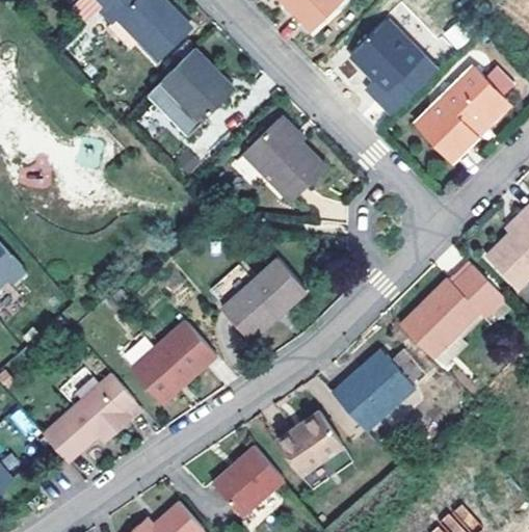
[(163,0),(104,0),(97,7),(110,21),(116,15),(157,57),(189,25),(163,0)]
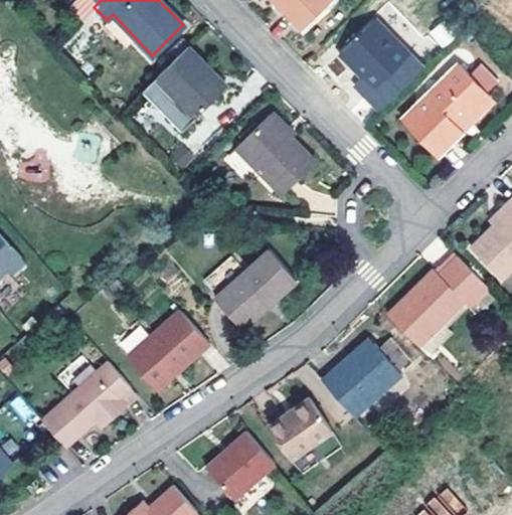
[(275,0),(303,27),(330,0),(275,0)]
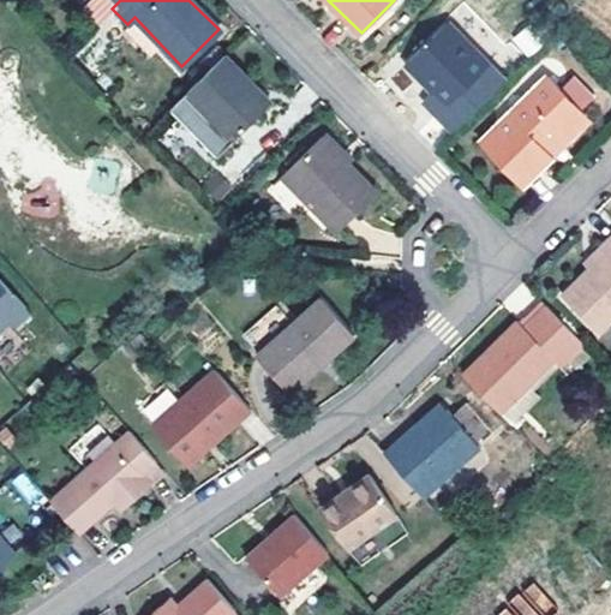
[(403,63),(419,78),(425,73),(438,87),(432,91),(421,102),(436,117),(487,66),(444,24),(403,63)]
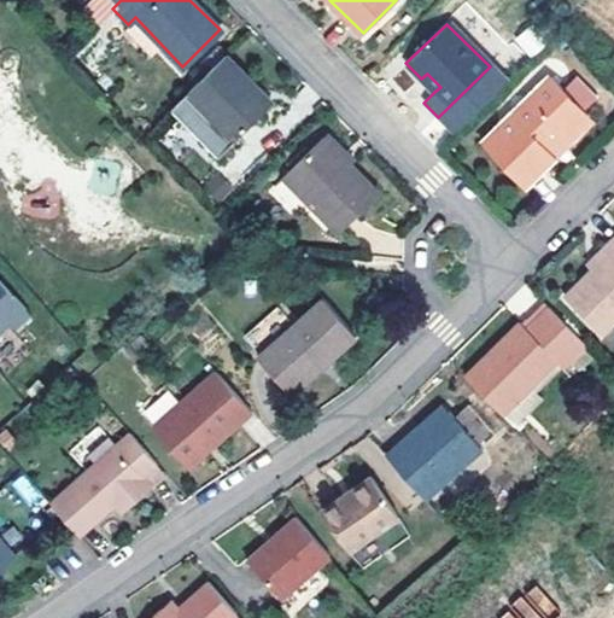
[(512,36),(525,58),(542,47),(528,27),(512,36)]
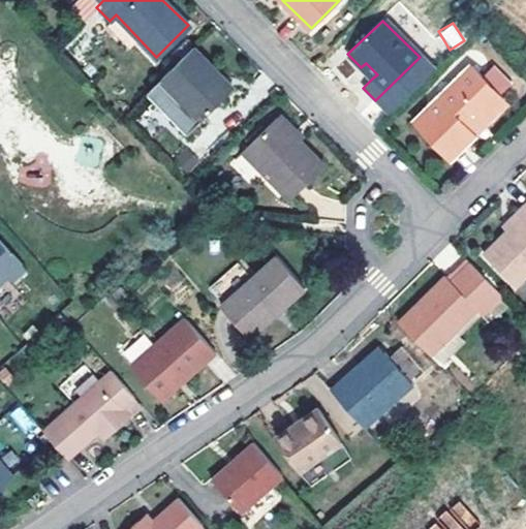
[(209,73),(214,68),(193,48),(160,80),(147,93),(187,133),(200,120),(227,93),(209,73)]
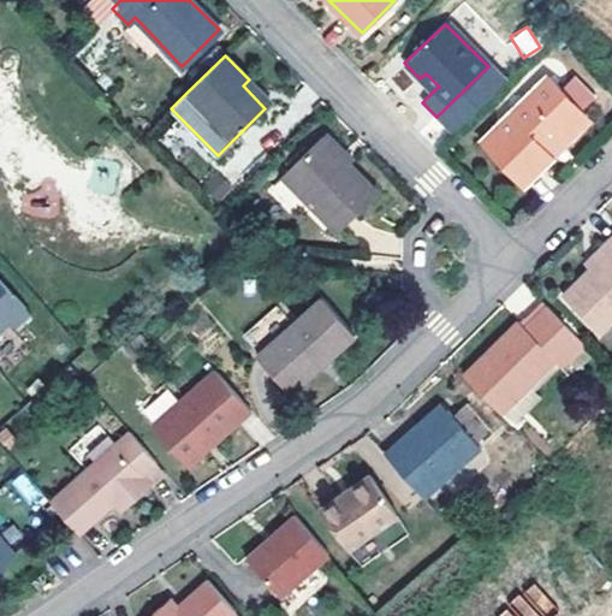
[(499,99),(514,114),(528,100),(550,80),(534,64),(499,99)]
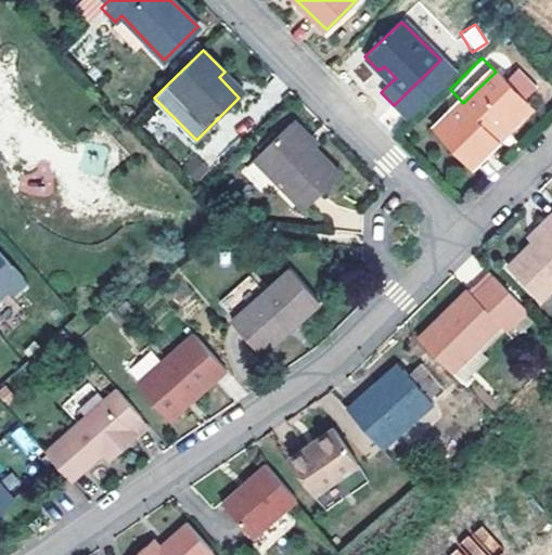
[(384,66),(379,71),(390,82),(396,78),(384,66)]
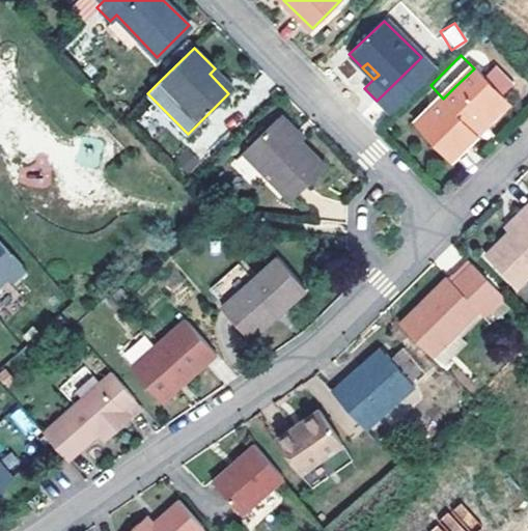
[(234,88),(215,68),(210,74),(228,93),(234,88)]
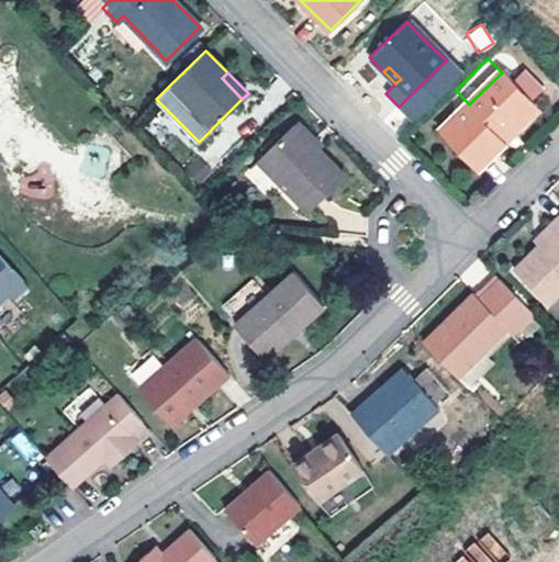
[(511,125),(533,103),(502,72),(482,91),(488,98),(473,110),(469,104),(440,132),(477,170),(517,131),(511,125)]
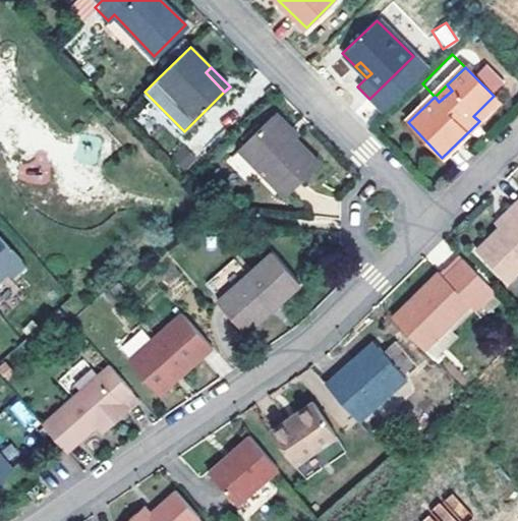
[(452,91),(447,84),(435,97),(439,102),(452,91)]
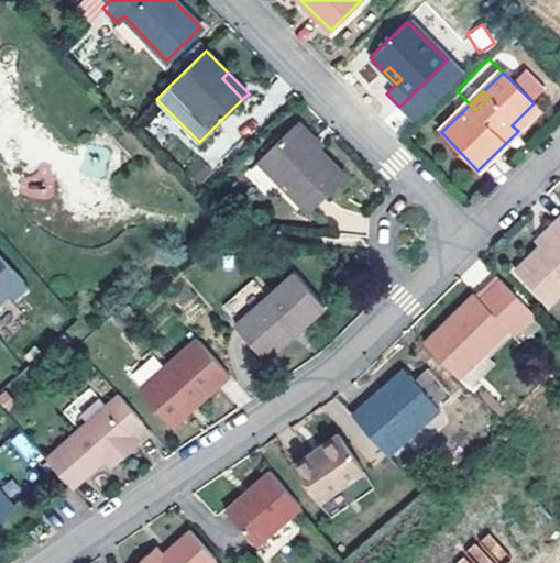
[(540,109),(534,103),(512,125),(518,131),(540,109)]
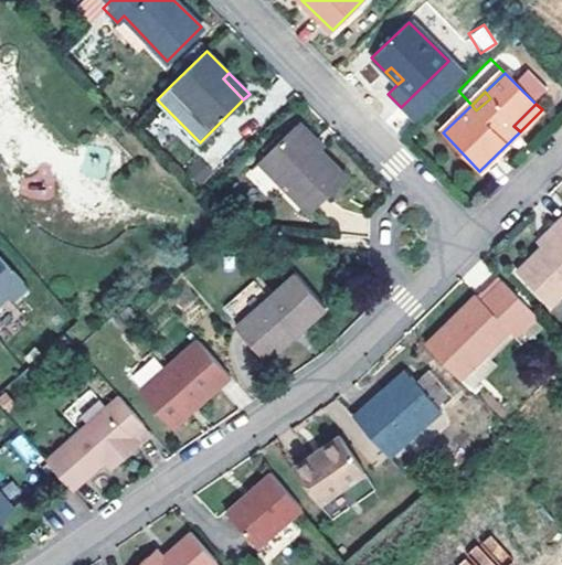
[(304,120),(297,127),(320,150),(326,145),(304,120)]
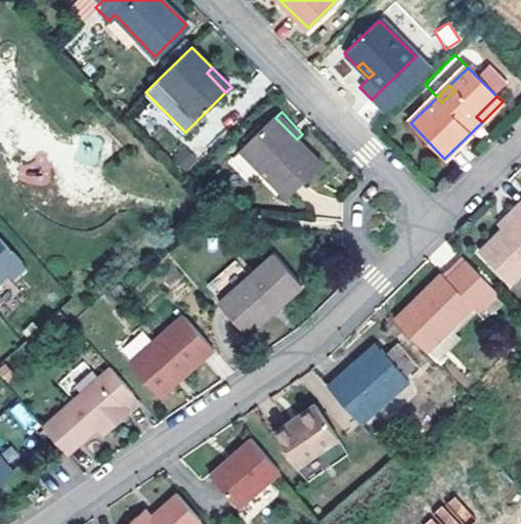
[(323,166),(297,139),(275,118),(242,150),(289,199),(323,166)]
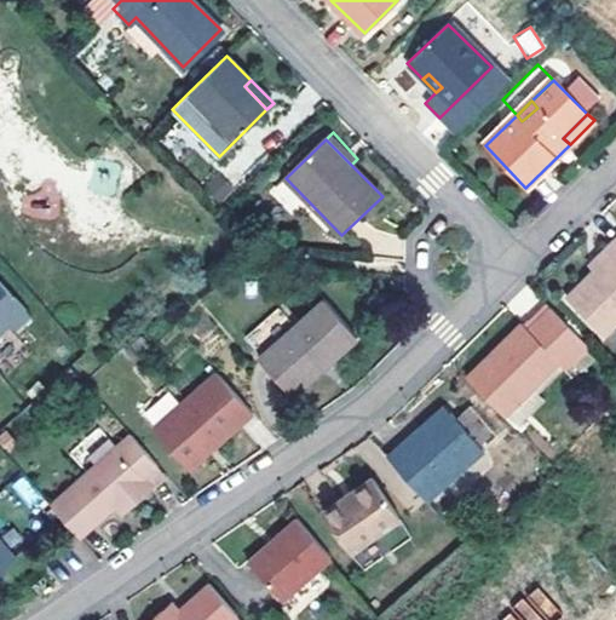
[(615,248),(593,271),(566,298),(602,334),(615,320),(615,235),(609,242),(615,248)]
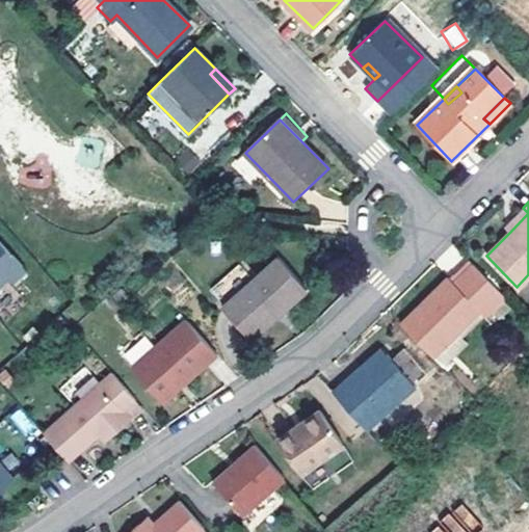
[(528,213),(523,208),(504,227),(509,233),(528,213)]
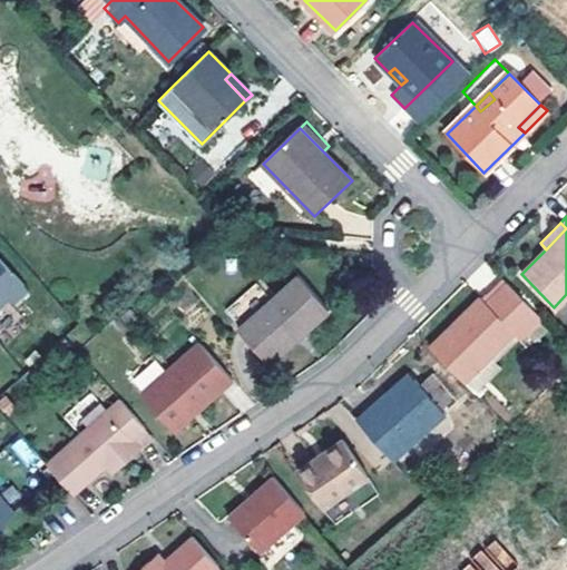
[(27,288),(0,258),(0,303),(9,295),(15,301),(27,288)]
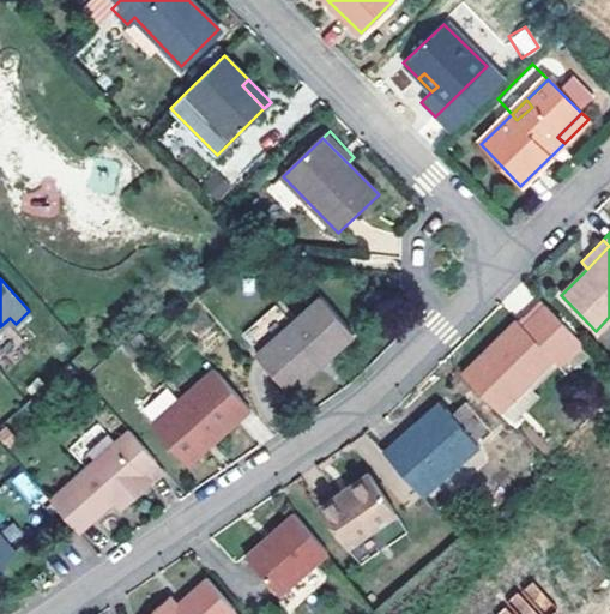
[(260,354),(289,385),(315,362),(319,367),(355,333),(321,299),(291,326),(260,354)]
